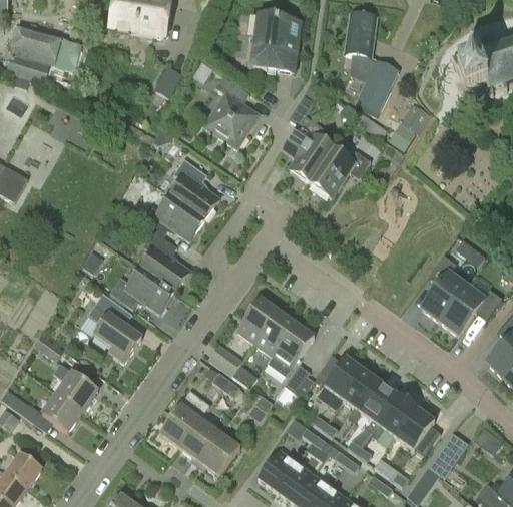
[(163,37),(169,1),(163,0),(112,0),(108,27),(163,37)]
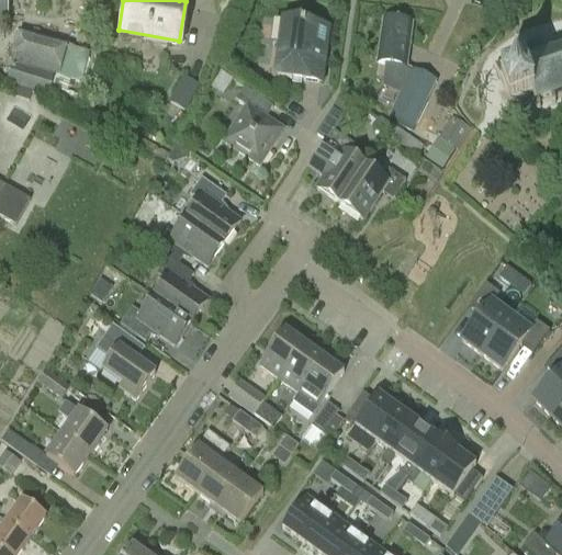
[(412,18),(382,14),(378,57),(406,60),(412,18)]
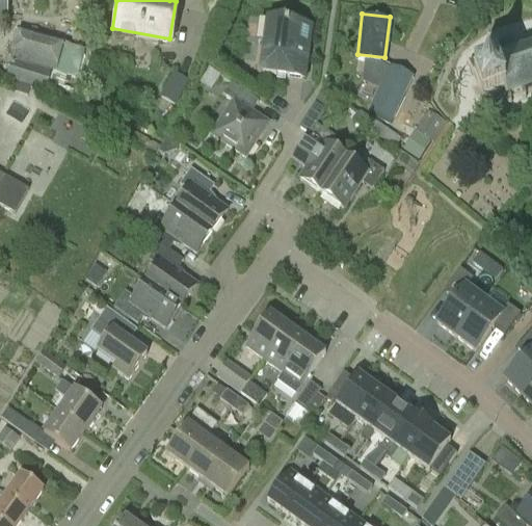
[(309,23),(268,18),(261,69),(301,74),(309,23)]
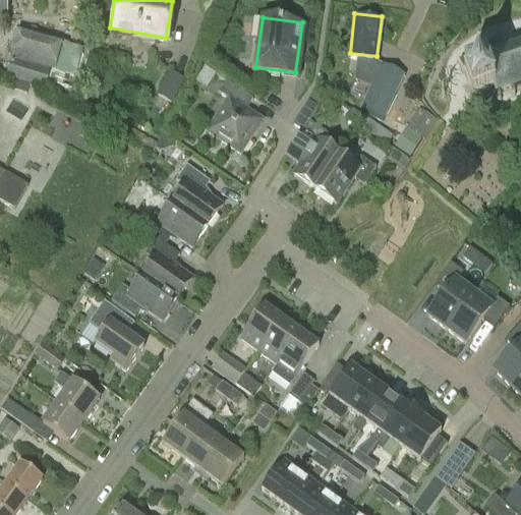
[(75,44),(67,42),(68,41),(63,40),(63,38),(16,25),(4,75),(44,88),(54,96),(116,132),(120,134),(124,127),(120,125),(123,117),(89,98),(90,95),(88,93),(91,70),(82,68),(79,89),(62,82),(65,69),(73,71),(77,58),(73,56),(75,44)]
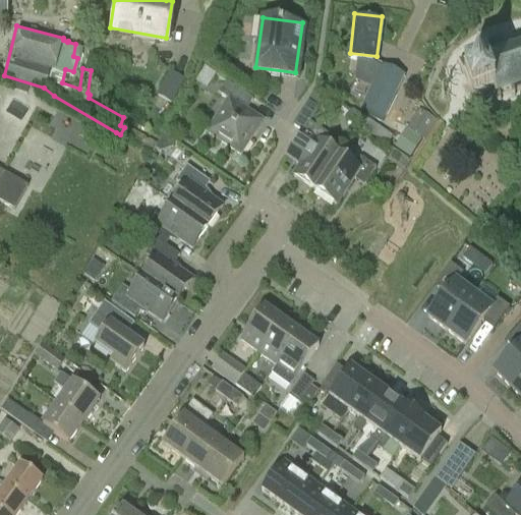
[(520,41),(513,45),(511,40),(509,41),(510,46),(499,50),(497,45),(495,46),(497,50),(484,54),(482,50),(481,50),(480,49),(458,57),(472,95),(493,87),(497,99),(500,98),(499,93),(509,89),(511,94),(514,93),(513,88),(520,84),(520,41)]
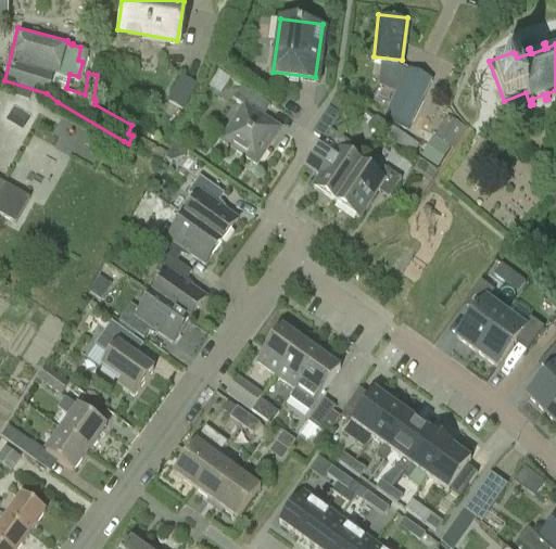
[(382,113),(384,114),(383,116),(406,130),(431,75),(406,64),(382,113)]
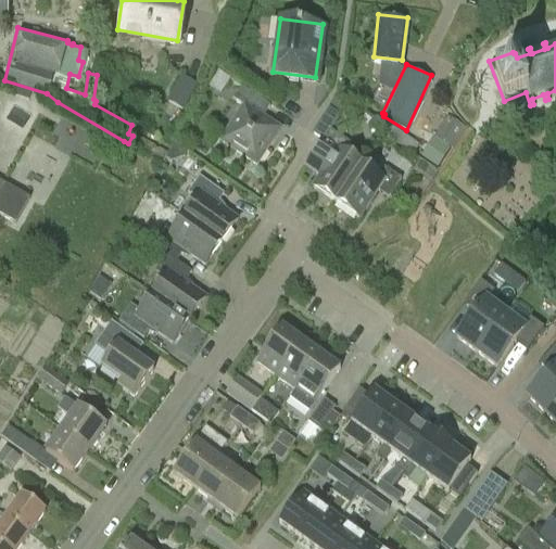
[(181,73),(168,97),(185,105),(198,80),(181,73)]
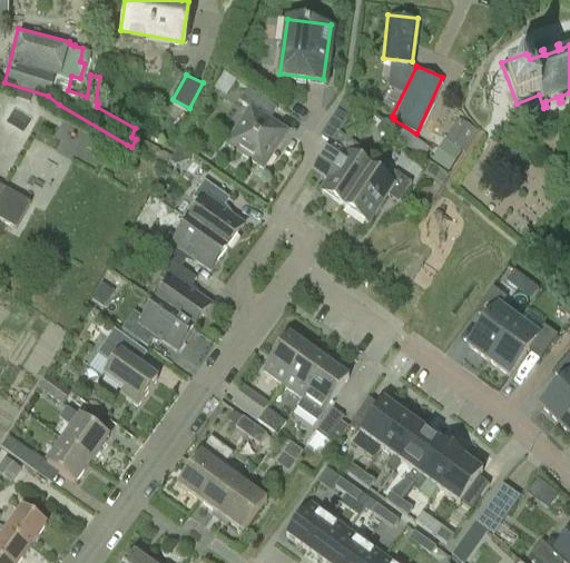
[(268,116),(276,104),(247,84),(238,97),(249,105),(225,140),(263,165),(287,128),(268,116)]
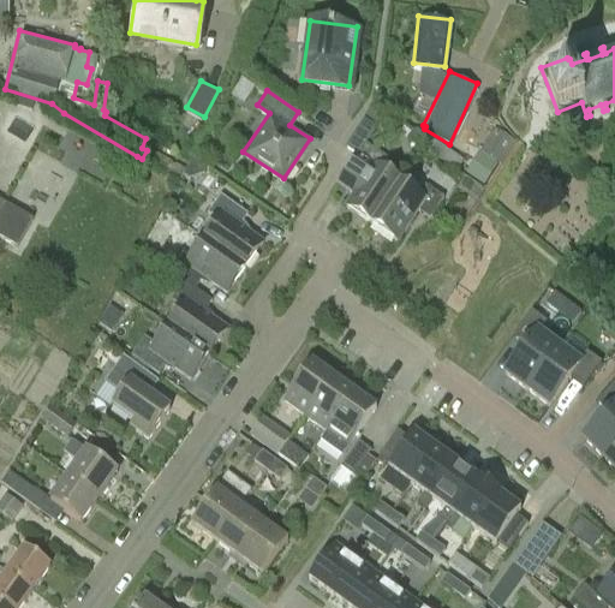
[(399,178),(380,165),(387,155),(364,141),(375,124),(363,115),(345,143),(357,152),(338,180),(353,191),(345,203),(371,220),(399,178)]
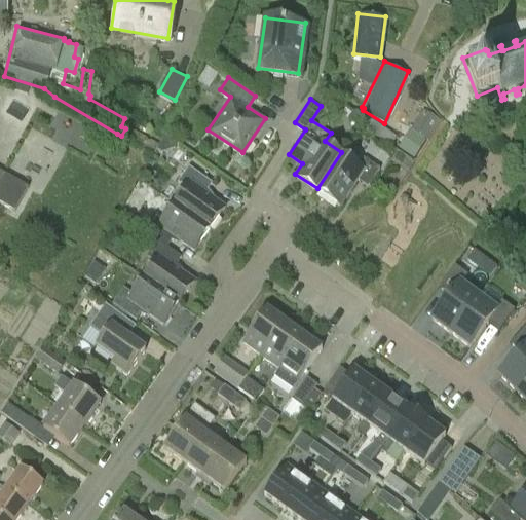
[(440,117),(423,108),(414,123),(430,133),(440,117)]
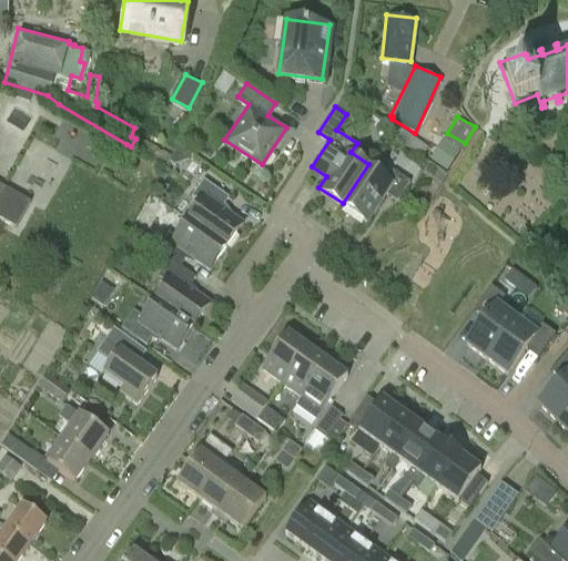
[(386,176),(368,164),(343,203),(366,220),(385,191),(396,199),(409,179),(392,166),(386,176)]
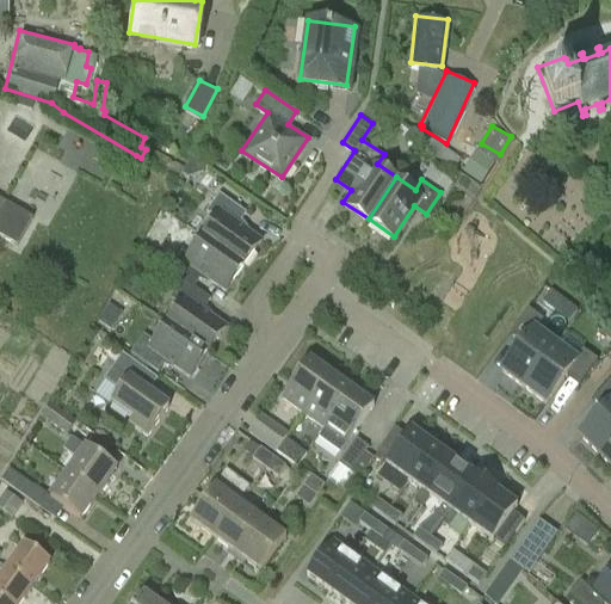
[(242,262),(260,236),(238,220),(246,209),(218,189),(205,207),(210,210),(197,228),(203,232),(202,233),(242,262)]
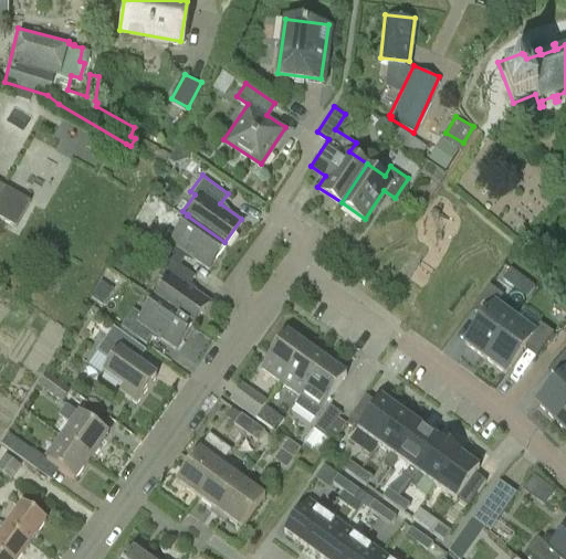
[(0,214),(16,223),(29,198),(6,183),(0,180),(0,214)]
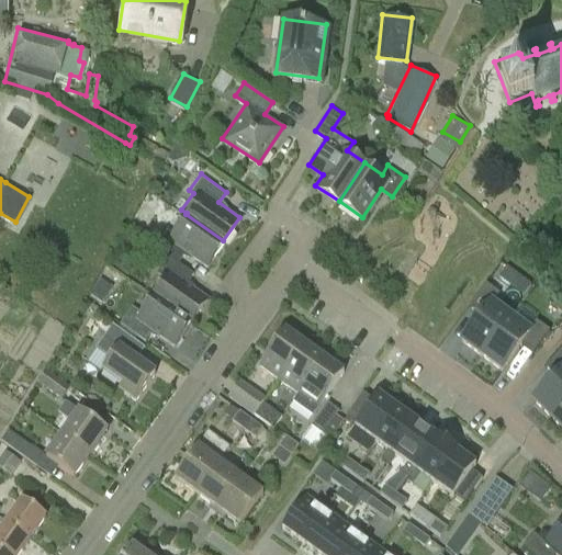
[(223,240),(186,214),(173,230),(165,225),(153,241),(168,252),(178,259),(184,249),(206,264),(223,240)]
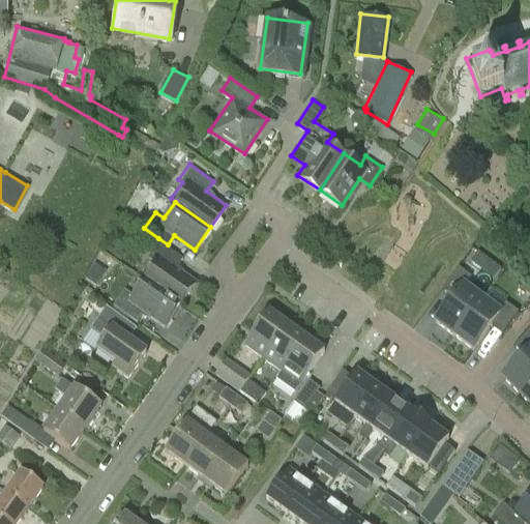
[(156,260),(145,277),(180,301),(196,280),(175,265),(182,256),(168,244),(158,238),(147,254),(156,260)]
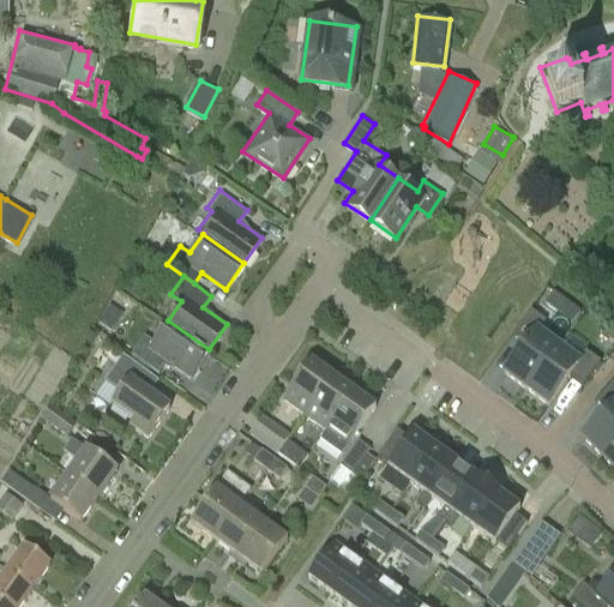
[(98,316),(113,325),(130,299),(115,290),(98,316)]
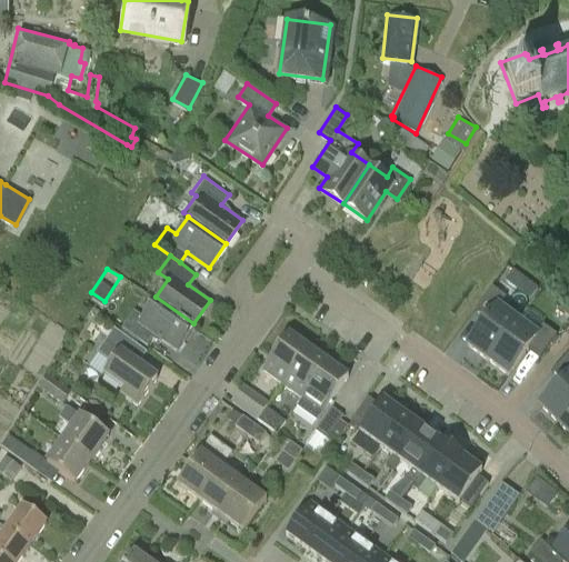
[(488,313),(467,341),(488,357),(519,314),(500,301),(506,293),(493,283),(477,305),(488,313)]
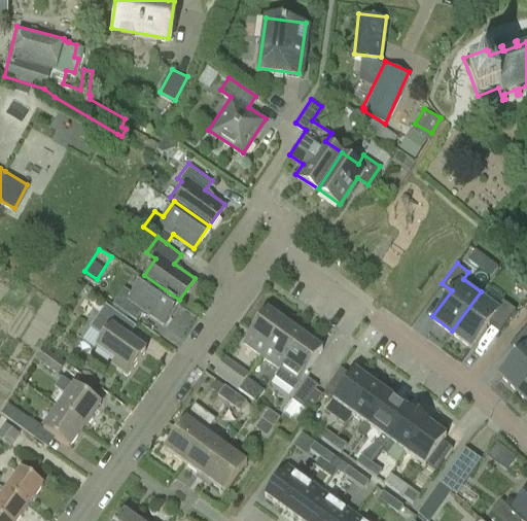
[(179,300),(144,275),(132,290),(124,284),(112,301),(136,317),(143,307),(163,321),(179,300)]
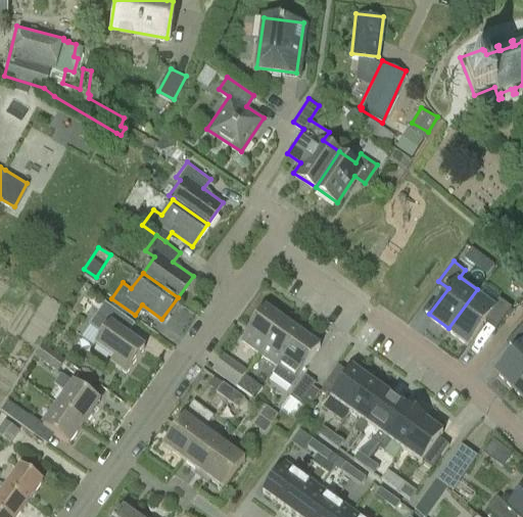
[(477,289),(448,328),(467,341),(485,316),(496,324),(512,303),(500,294),(493,302),(477,289)]
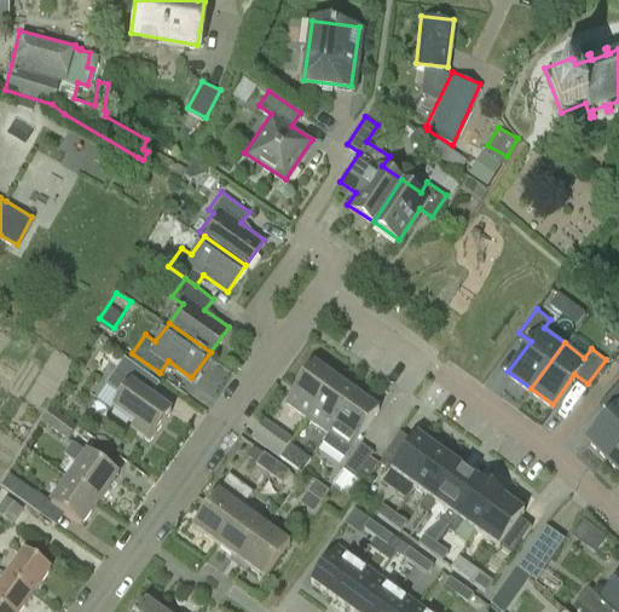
[(149,438),(171,408),(149,393),(160,380),(123,352),(113,368),(114,369),(105,380),(121,391),(111,404),(136,421),(131,426),(149,438)]
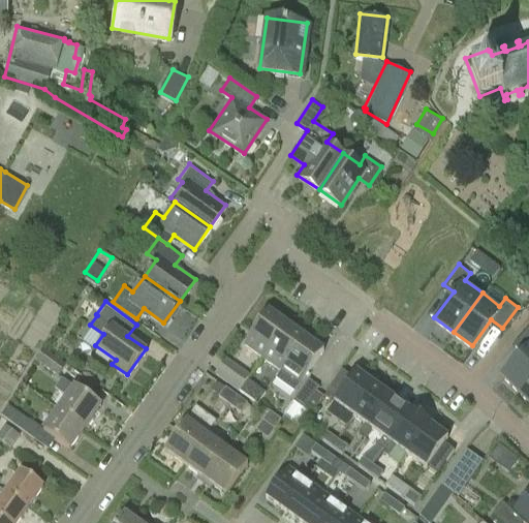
[(262,355),(285,321),(267,308),(243,340),(262,355)]
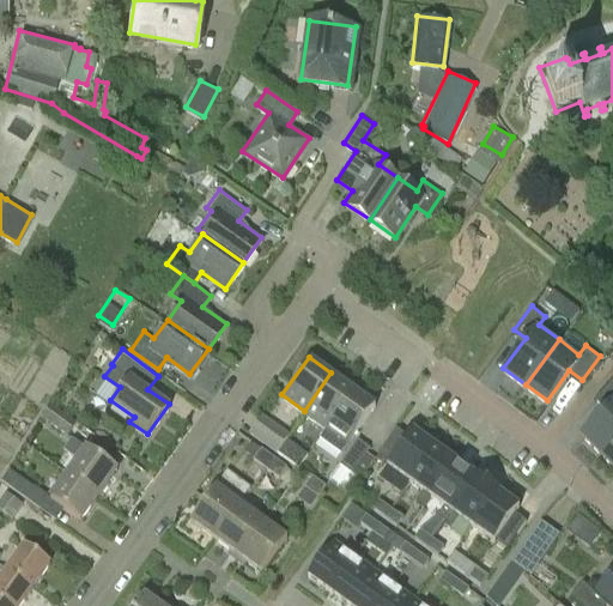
[(304,411),(325,425),(352,387),(331,373),(304,411)]
